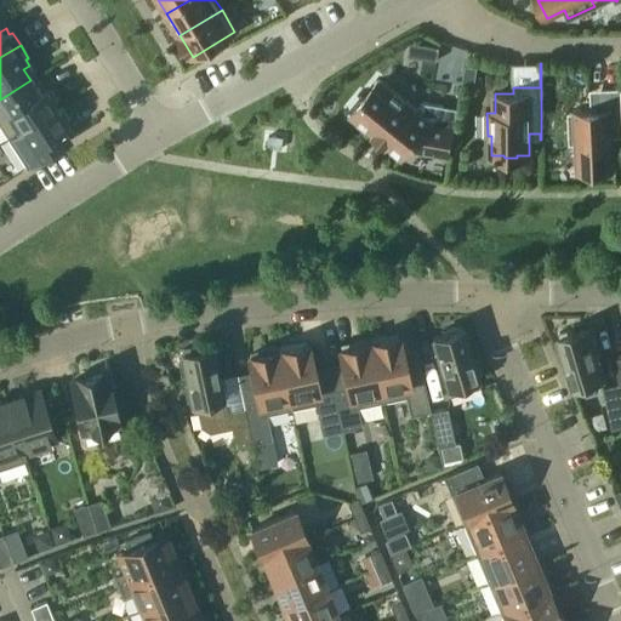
[(465,64),(462,84),(474,86),(477,67),(465,64)]
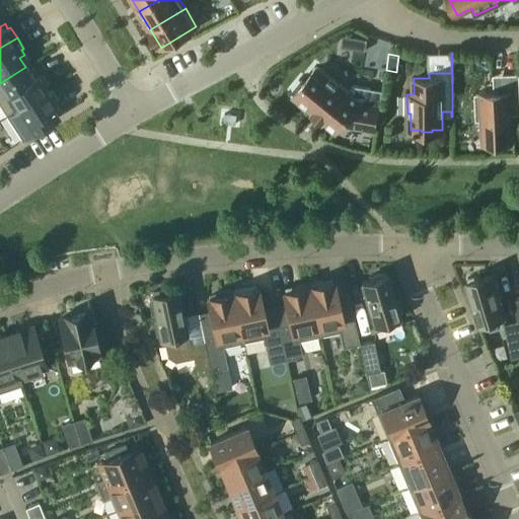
[(382,90),(353,85),(348,91),(317,66),(304,82),(301,79),(293,89),(296,92),(294,94),(313,110),(312,113),(321,121),(323,119),(337,130),(342,124),(376,130),(382,90)]
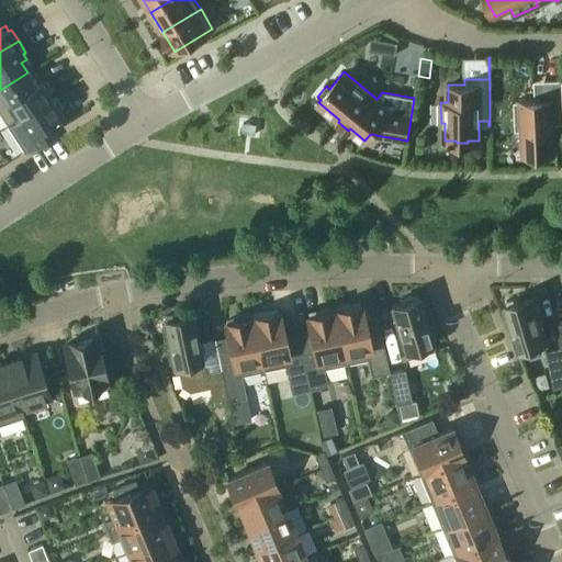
[(34,82),(27,72),(0,90),(0,114),(6,124),(51,96),(48,93),(51,91),(44,80),(41,81),(40,79),(34,82)]
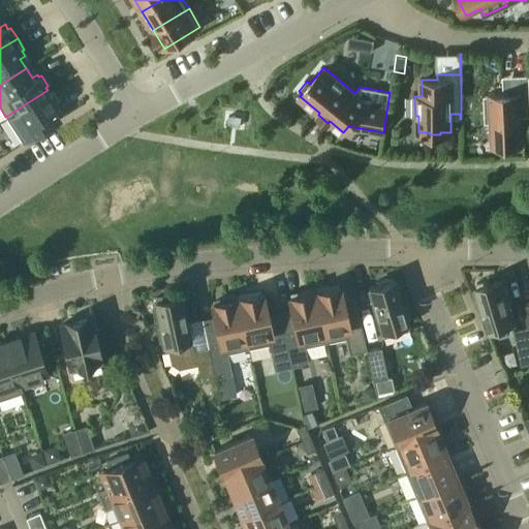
[(492,146),(523,144),(521,109),(528,107),(528,75),(528,74),(512,75),(514,94),(484,95),(485,123),(491,122),(492,146)]
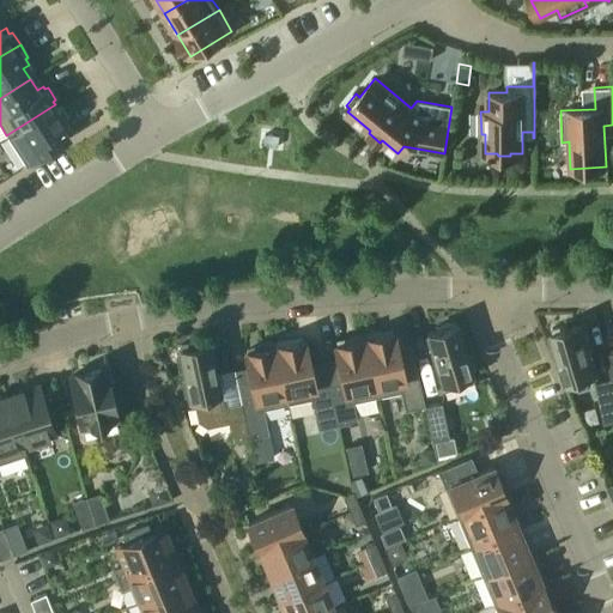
[(55,104),(6,135),(25,165),(68,138),(61,126),(66,122),(65,119),(67,117),(59,105),(56,107),(55,104)]
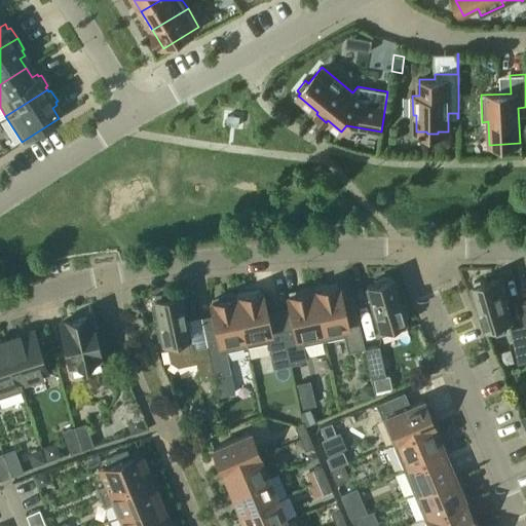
[(226,124),(238,125),(239,116),(227,115),(226,124)]
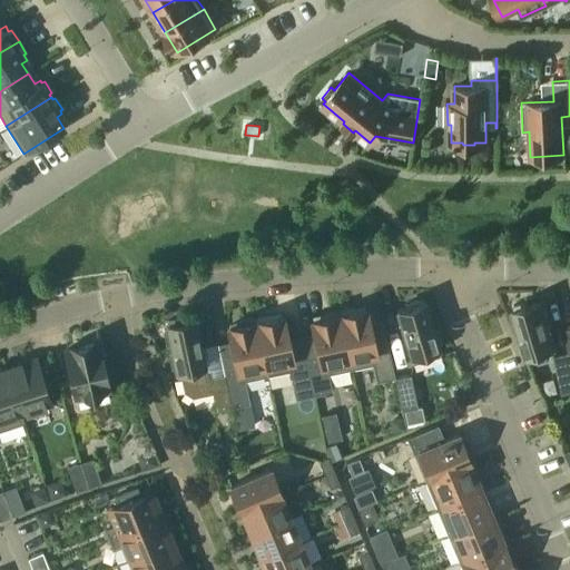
[(440,342),(435,327),(431,328),(423,302),(422,302),(421,298),(408,302),(409,306),(396,310),(412,363),(440,355),(436,343),(440,342)]
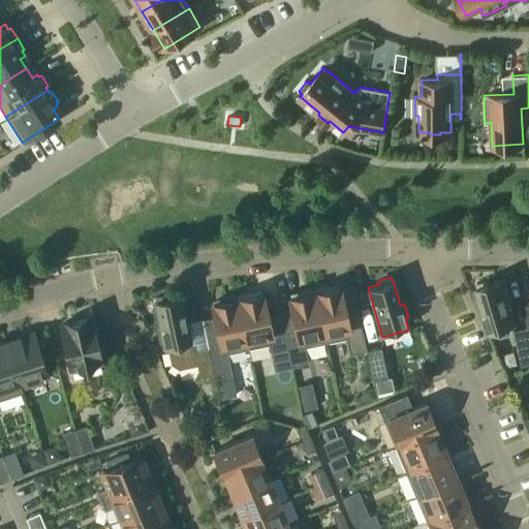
[(511,325),(510,321),(514,321),(501,279),(490,283),(489,279),(476,283),(477,286),(475,287),(476,290),(473,291),(477,305),(480,304),(489,329),(492,328),(493,332),(500,337),(509,335),(511,325)]
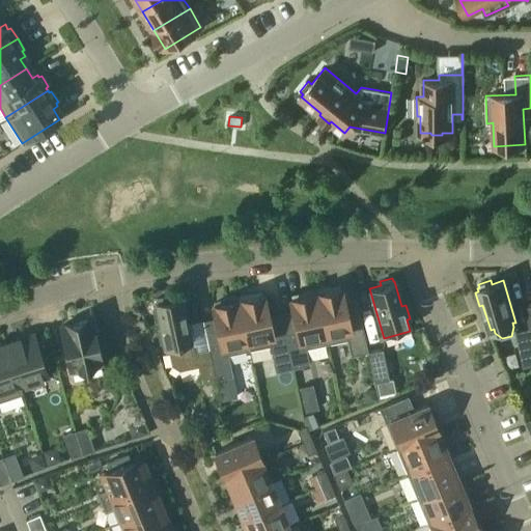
[(328,286),(314,289),(326,343),(347,339),(351,355),(367,352),(360,319),(348,323),(340,287),(329,290),(328,286)]
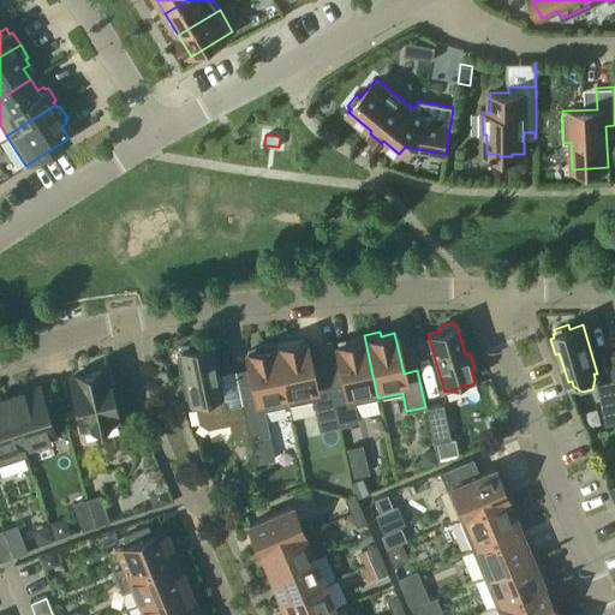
[(344,383),(329,386),(338,425),(358,422),(353,404),(377,398),(364,335),(348,339),(350,342),(335,346),(344,383)]
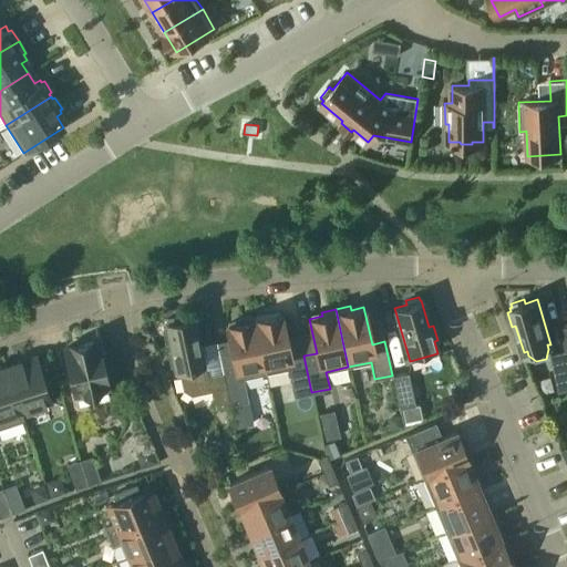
[(267,312),(251,316),(265,373),(288,369),(295,397),(311,392),(303,356),(290,359),(280,313),(268,316),(267,312)]
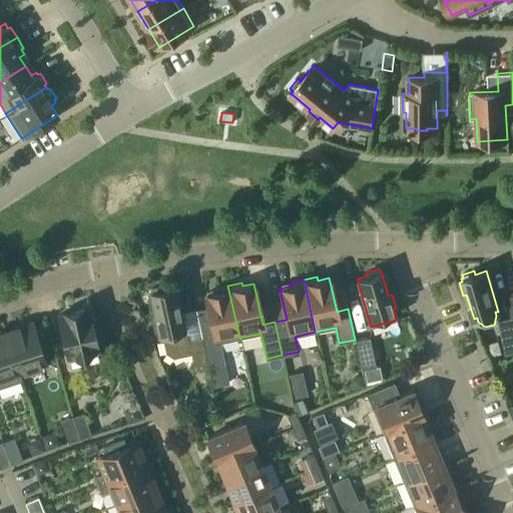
[(149,292),(150,296),(146,297),(149,311),(153,310),(154,317),(151,317),(154,331),(157,330),(160,341),(163,341),(165,352),(172,357),(190,353),(187,340),(188,340),(187,334),(184,334),(174,287),(162,289),(162,286),(149,289),(150,292),(149,292)]
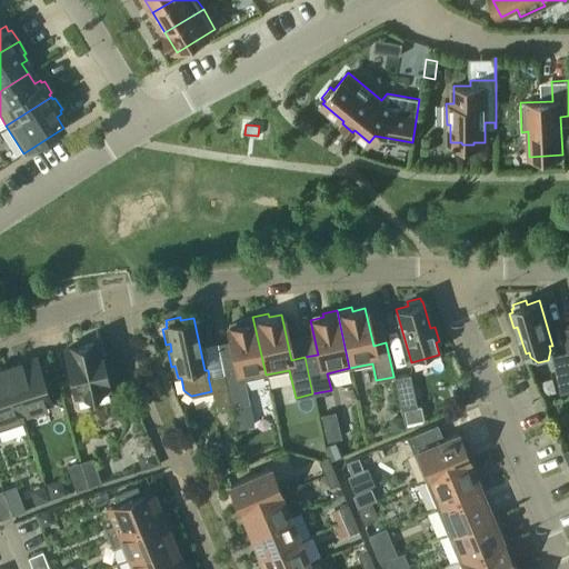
[(222,367),(223,373),(230,406),(249,401),(245,379),(266,375),(252,317),(239,320),(240,323),(227,327),(235,363),(222,367)]
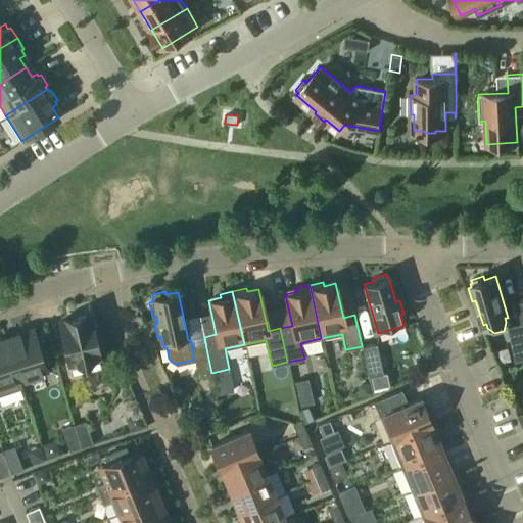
[(98,358),(95,345),(104,344),(99,324),(91,325),(88,314),(60,321),(69,364),(98,358)]
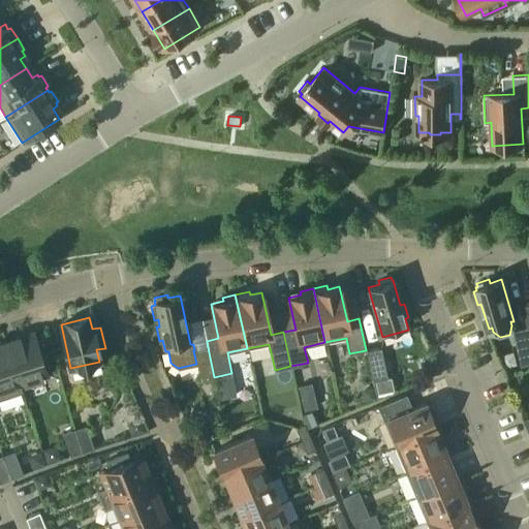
[(528,363),(528,332),(528,327),(514,330),(521,365),(528,363)]
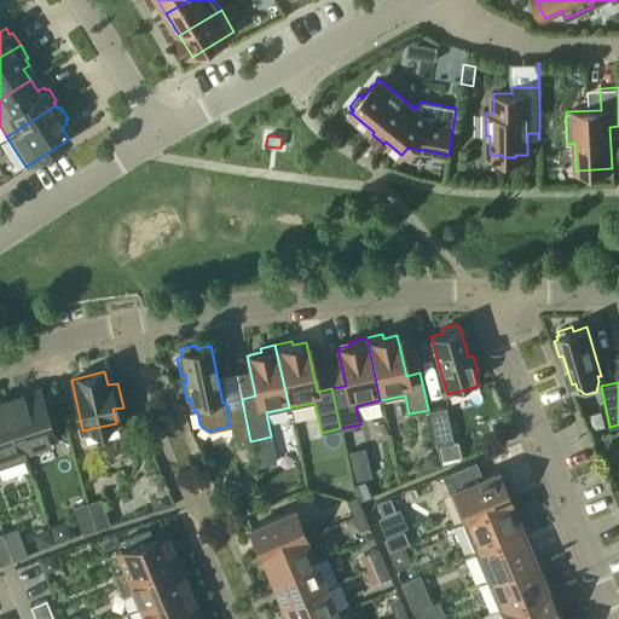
[(6,397),(5,398),(22,449),(53,438),(36,389),(6,399),(6,397)]
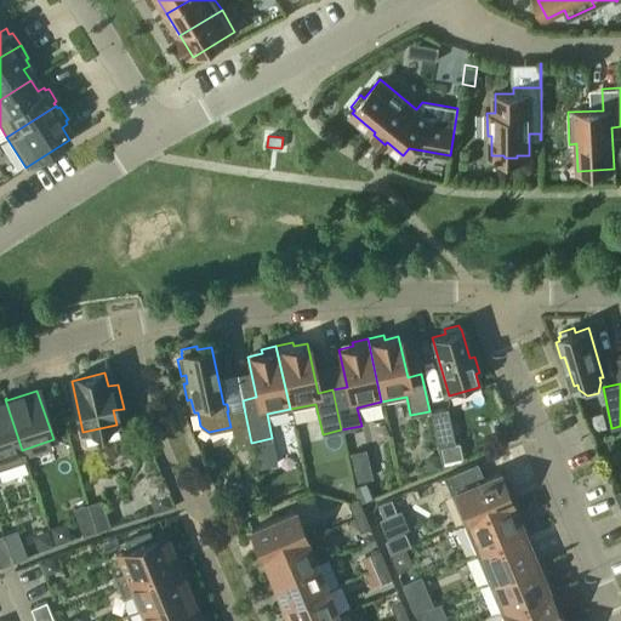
[(22,450),(5,399),(4,399),(4,400),(0,402),(0,468),(26,460),(22,450)]
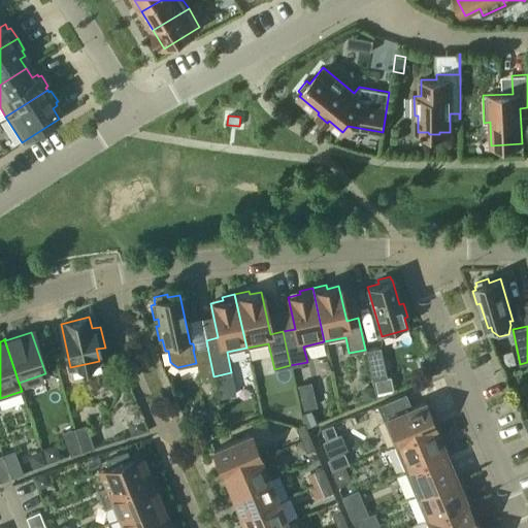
[(199,380),(213,376),(207,347),(193,350),(196,363),(199,380)]
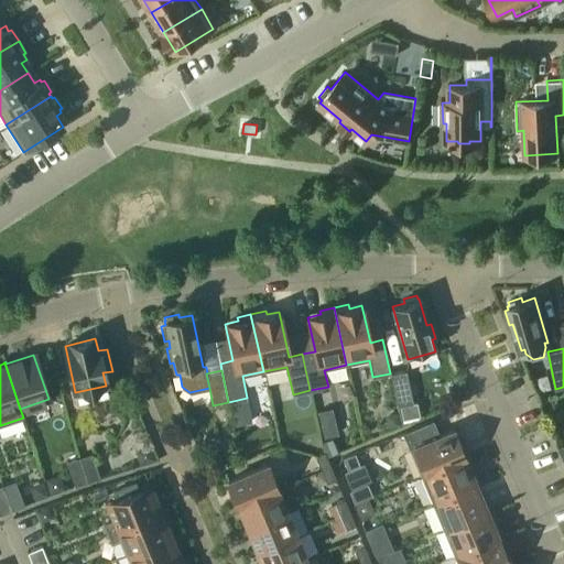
[(405,370),(390,373),(397,405),(399,405),(412,402),(405,370)]
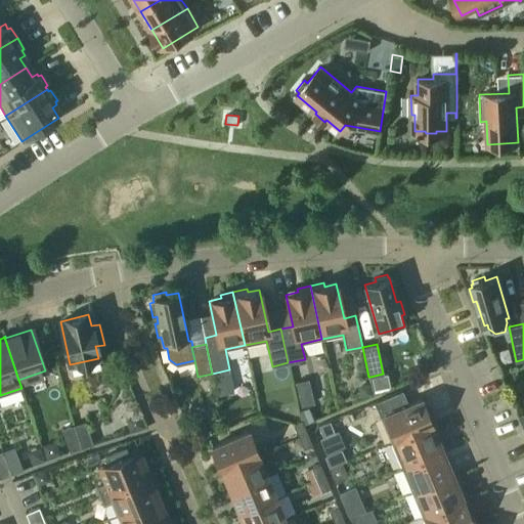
[(383,374),(370,377),(374,389),(390,386),(387,373),(383,374)]
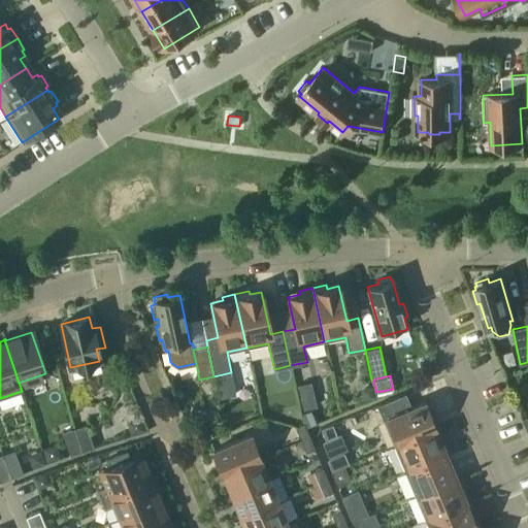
[(371,387),(361,388),(363,399),(373,397),(371,387)]
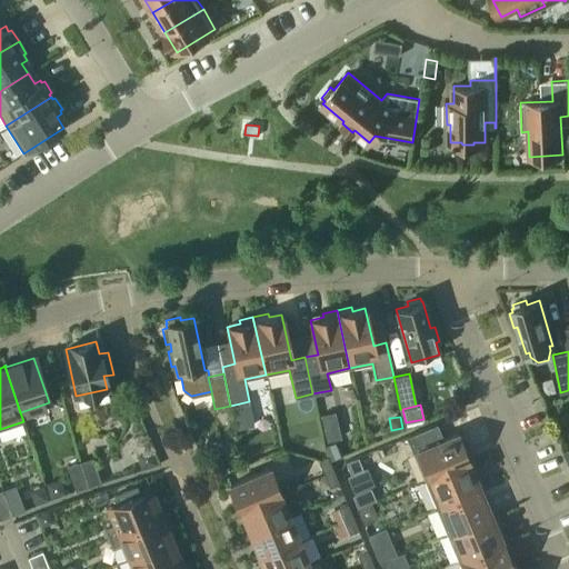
[(460,437),(458,436),(457,432),(442,439),(436,423),(406,436),(423,479),(468,461),(463,448),(463,446),(465,445),(463,441),(461,438),(460,437)]
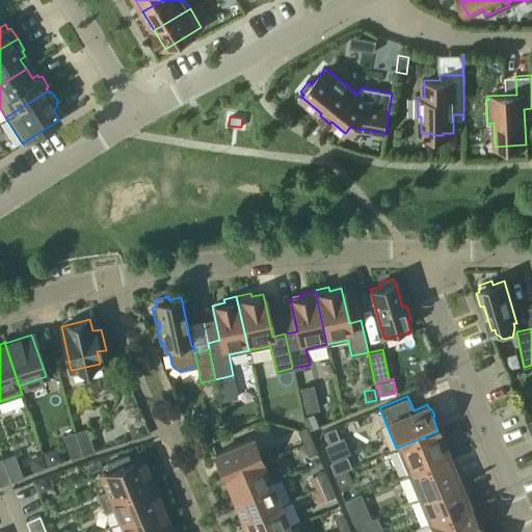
[(313,411),(303,416),(309,430),(319,426),(313,411)]
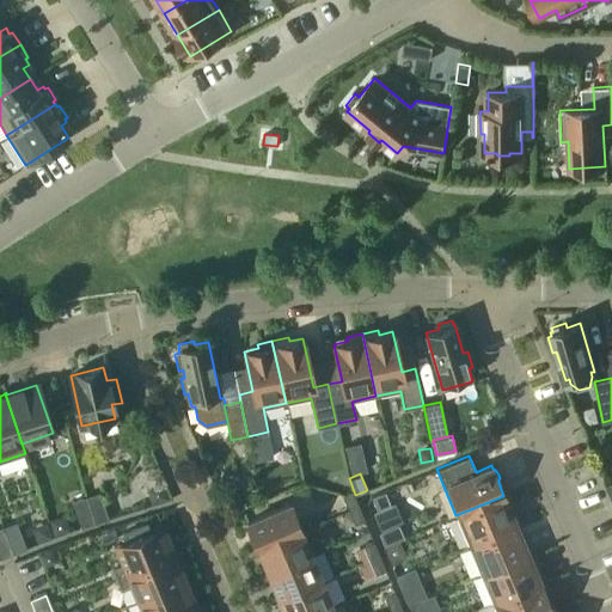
[(99,491),(85,496),(95,524),(108,519),(99,491)]
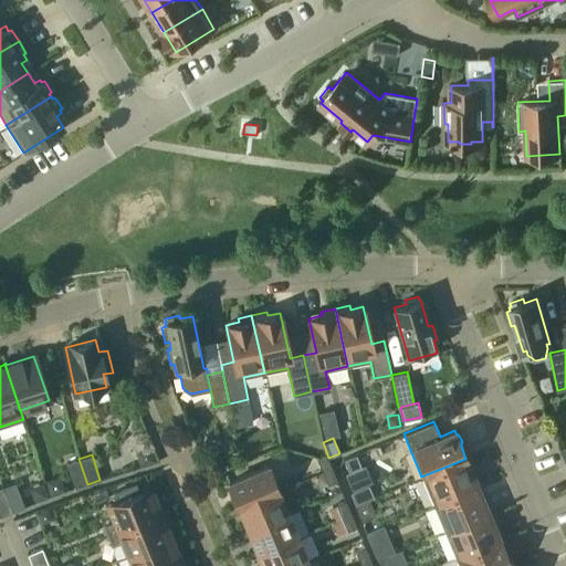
[(322,471),(332,468),(325,454),(316,459),(322,471)]
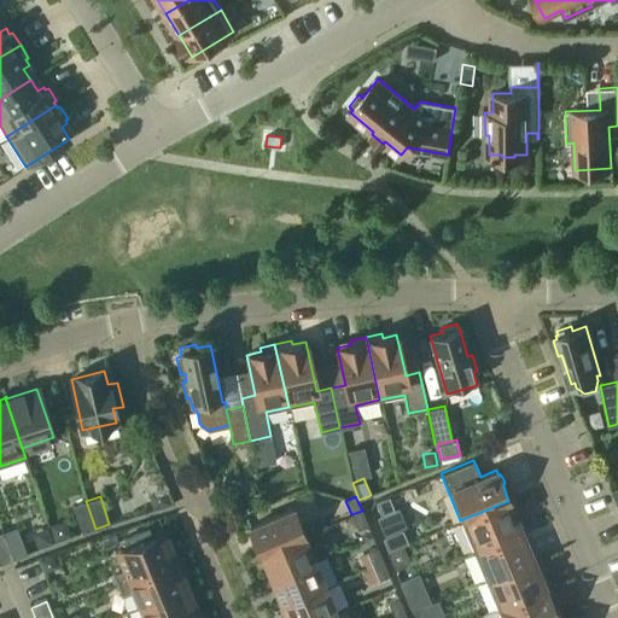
[(81,532),(95,529),(86,501),(73,505),(81,532)]
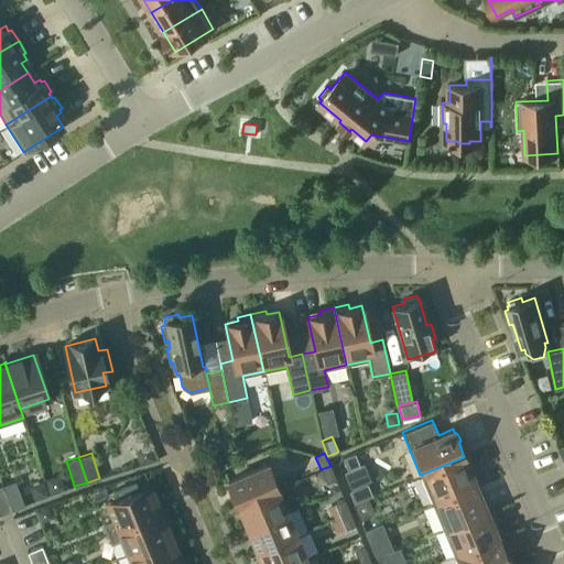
[(467,459),(465,459),(464,457),(420,475),(431,501),(475,484),(470,472),(472,467),(470,464),(469,462),(467,459)]
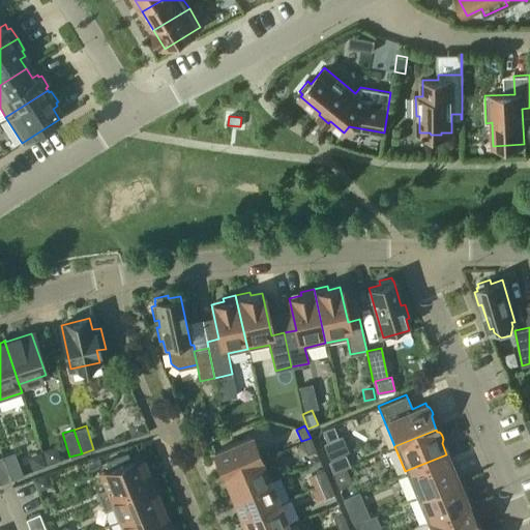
[(221,475),(260,459),(251,436),(213,451),(223,473),(221,474),(221,475)]
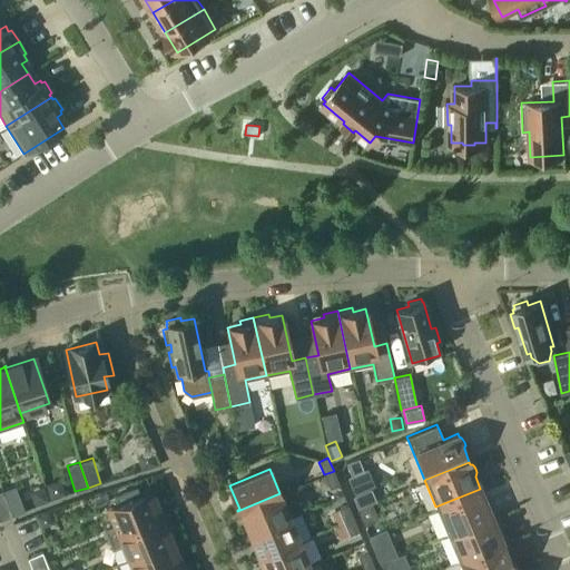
[(369,469),(347,478),(354,494),(375,485),(369,469)]
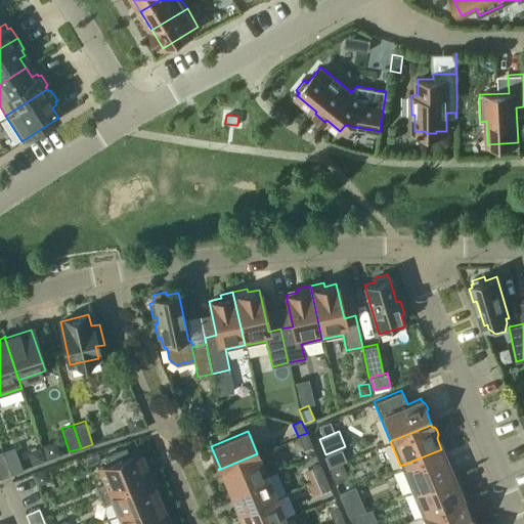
[(312,444),(307,433),(298,436),(303,448),(312,444)]
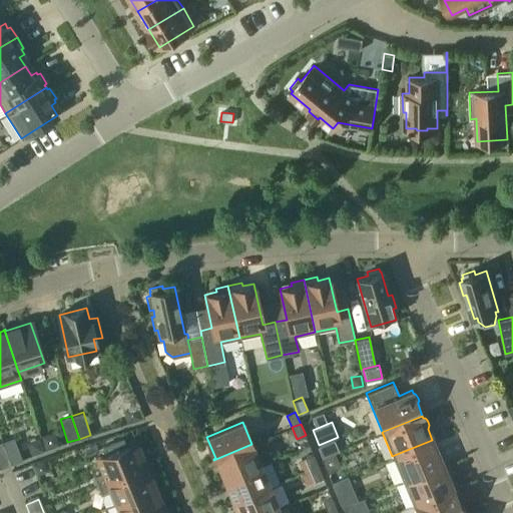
[(13,437),(2,441),(10,464),(22,459),(13,437)]
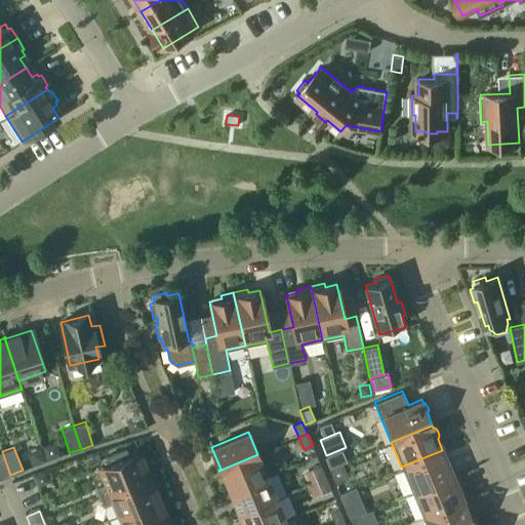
[(99,496),(149,476),(138,452),(128,456),(125,448),(106,456),(109,465),(98,469),(105,484),(96,487),(99,496)]
